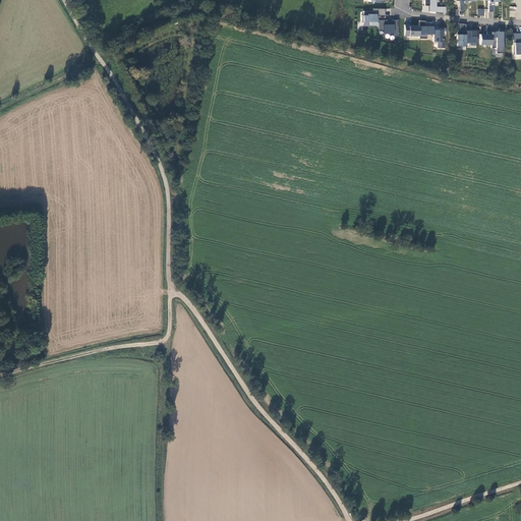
[(428,0),(429,6),(428,12),(446,12),(446,7),(436,6),(436,0),(428,0)]
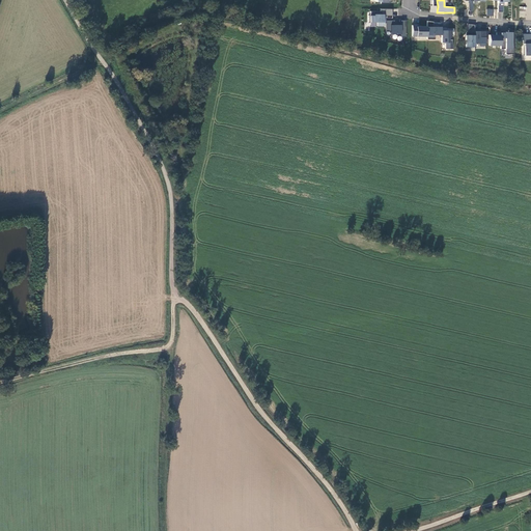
[(474,3),(473,0),(463,0),(464,1),(468,1),(468,10),(473,10),(473,3),(474,3)]
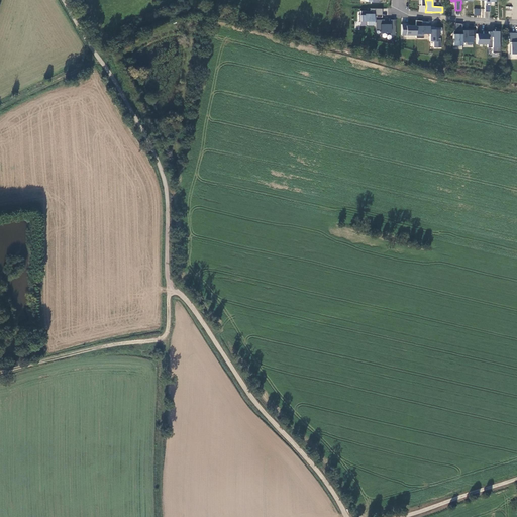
[(484,0),(484,1),(484,12),(490,12),(490,2),(495,2),(494,0),(484,0)]
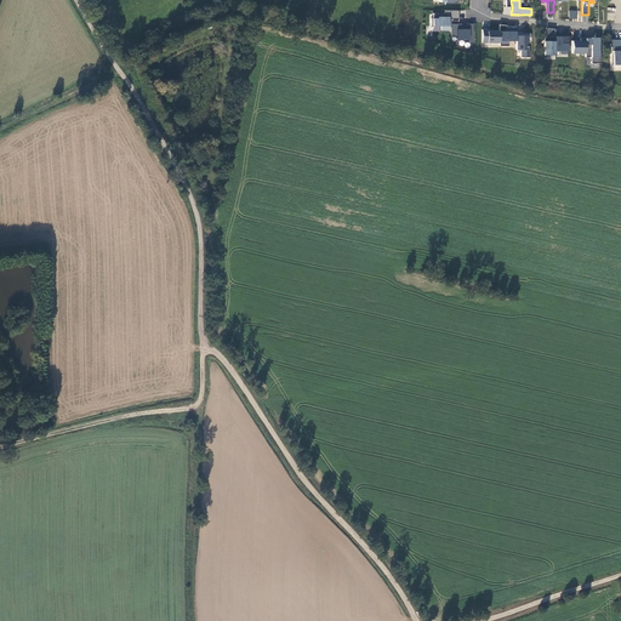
[(450,27),(451,24),(451,21),(453,21),(453,18),(457,18),(457,11),(445,11),(445,13),(433,13),(433,26),(439,26),(439,30),(439,32),(448,32),(448,27),(450,27)]
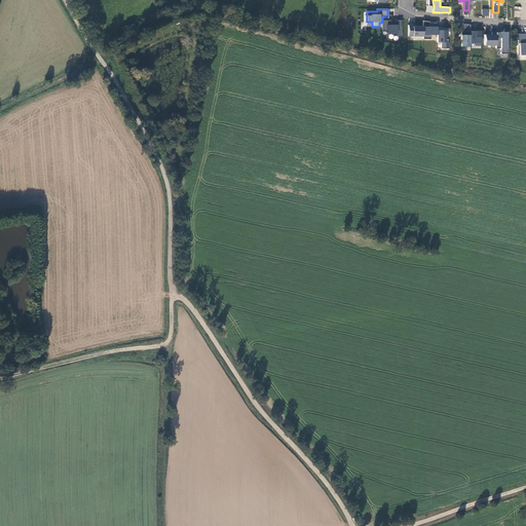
[(382,21),(381,23),(381,32),(386,32),(386,34),(397,34),(397,37),(401,37),(401,20),(397,20),(397,25),(390,25),(390,21),(382,21)]
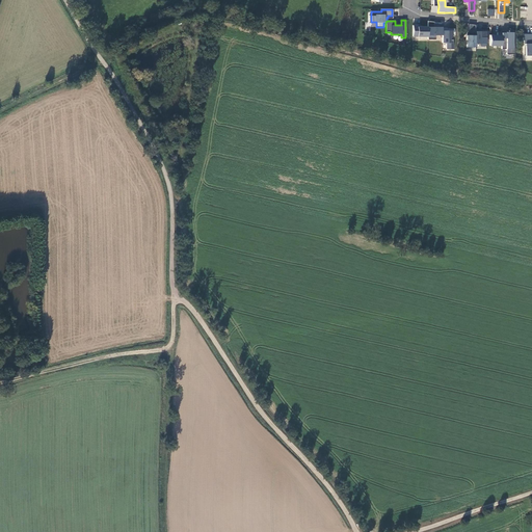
[(428,26),(428,36),(428,40),(435,40),(435,35),(442,35),(442,29),(442,23),(433,23),(433,21),(428,21),(428,26)]
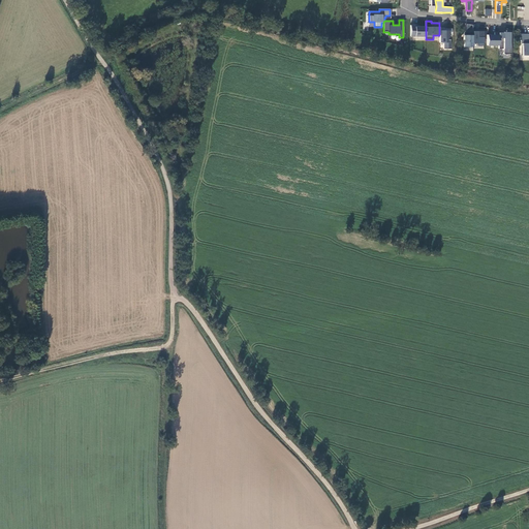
[(426,36),(426,26),(415,26),(415,25),(410,25),(410,36),(426,36)]
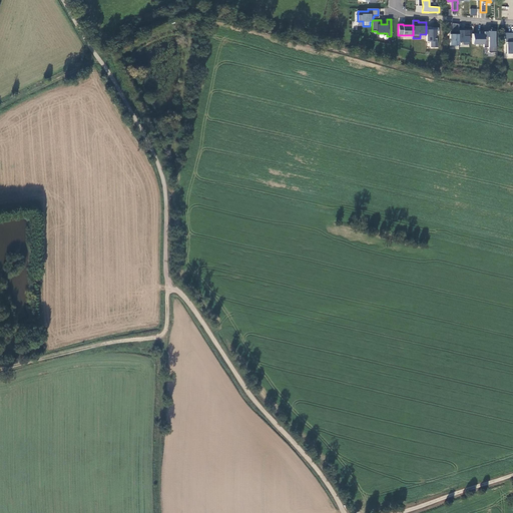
[(458,42),(459,30),(459,24),(452,24),(452,30),(450,30),(450,33),(449,33),(449,45),(458,45),(458,42)]
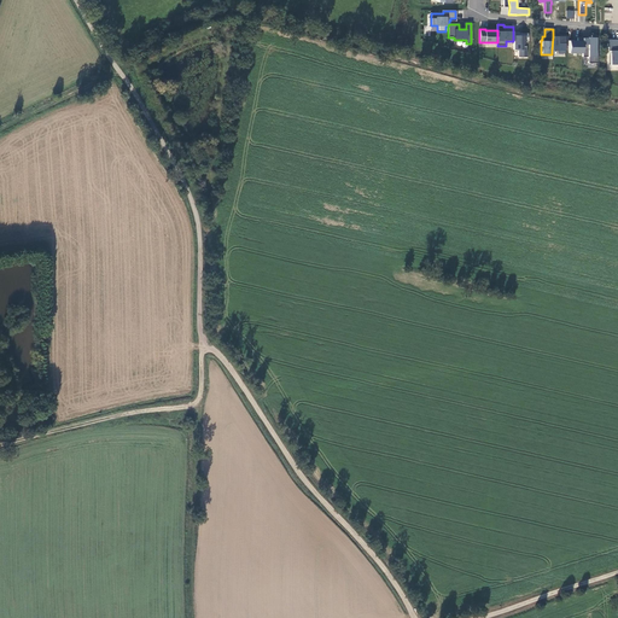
[(513,34),(513,41),(513,50),(519,50),(519,57),(526,57),(526,50),(525,50),(525,41),(529,41),(529,34),(513,34)]
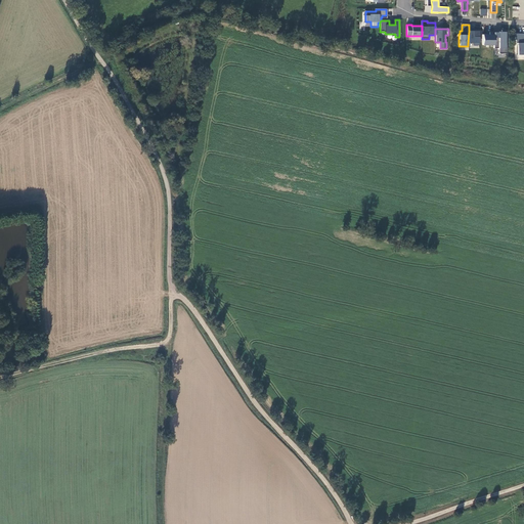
[(499,53),(507,53),(507,30),(503,30),(503,32),(494,32),(494,34),(493,38),(494,38),(494,45),(494,48),(499,48),(499,53)]
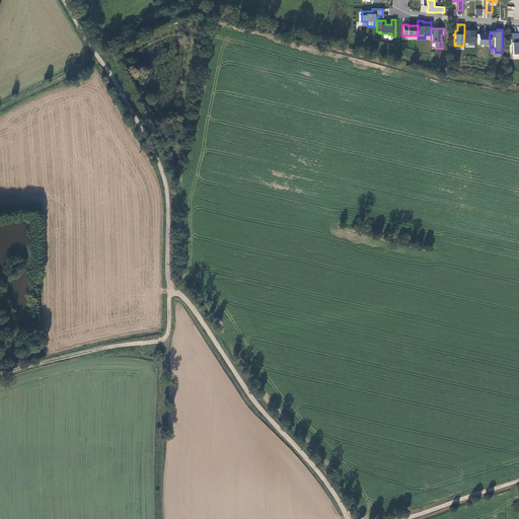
[(464,30),(463,43),(469,43),(469,45),(473,45),(474,30),(464,30)]
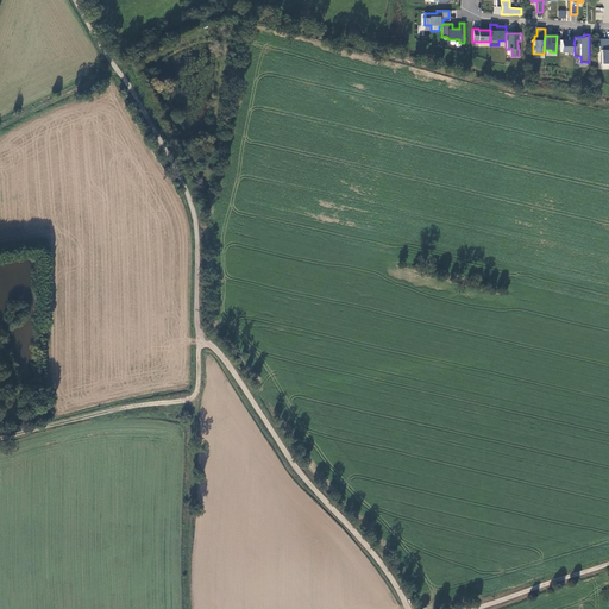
[(608,38),(598,38),(598,46),(600,46),(600,49),(600,63),(608,63),(608,38)]
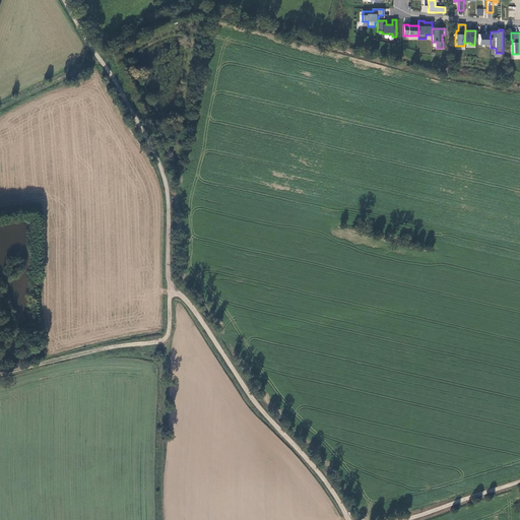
[(478,34),(478,45),(491,45),(491,38),(490,38),(491,34),(478,34)]
